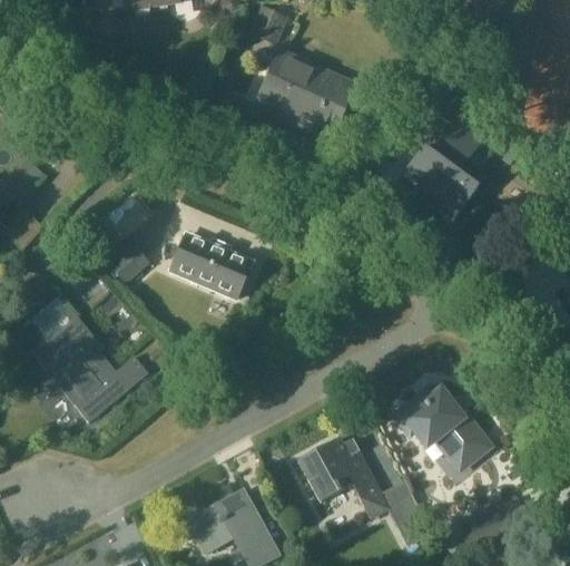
[(193,0),(125,0),(127,9),(134,8),(135,12),(150,9),(149,6),(193,0)]
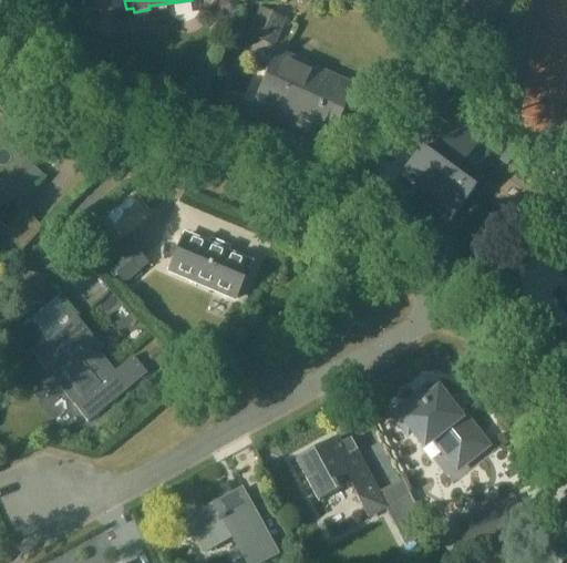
[(286,16),(259,4),(247,32),(275,44),(286,16)]
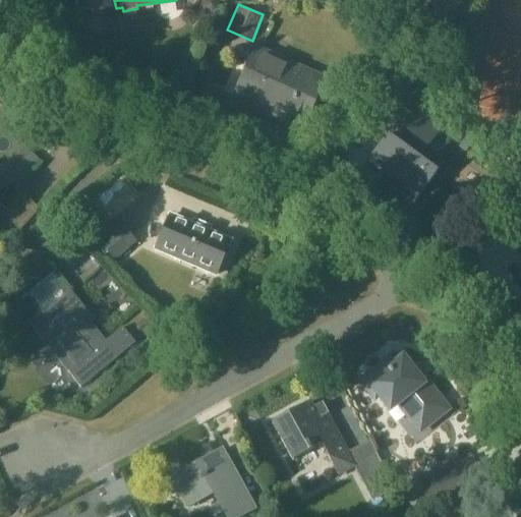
[(305,125),(327,75),(257,45),(235,95),(268,109),(270,103),(282,108),(280,114),(305,125)]
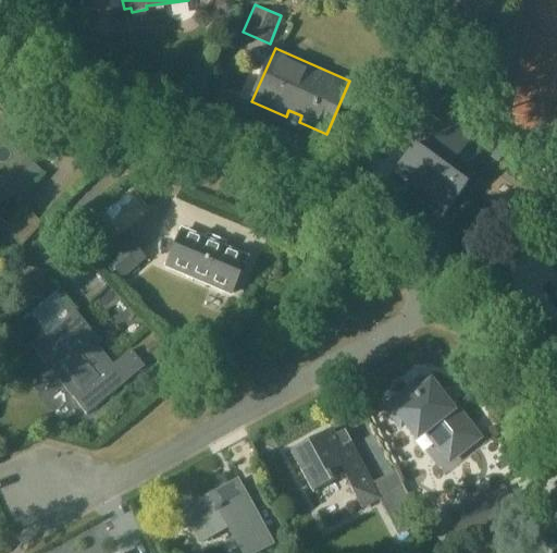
[(452,86),(437,75),(424,65),(405,91),(432,112),(452,86)]
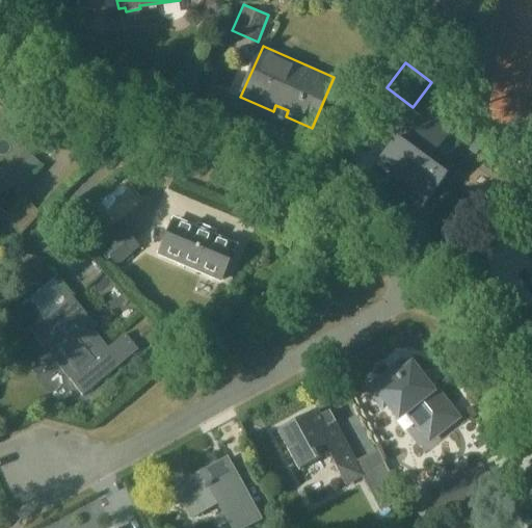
[(396,135),(377,160),(390,169),(392,167),(428,195),(442,178),(446,174),(451,166),(445,162),(444,161),(432,153),(448,132),(454,124),(430,106),(424,114),(415,126),(406,121),(396,135)]
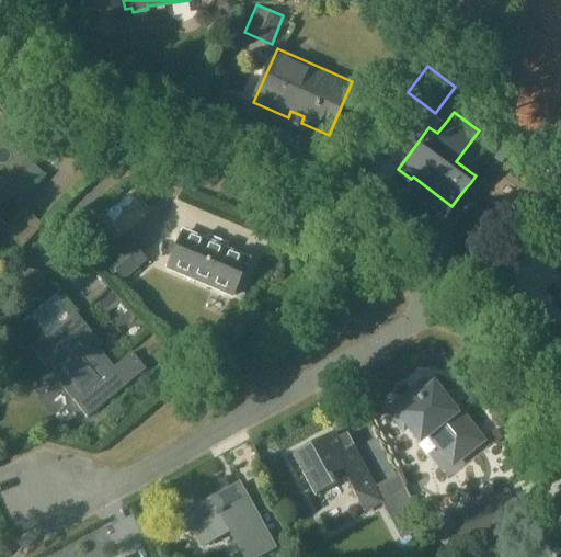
[(0,200),(21,191),(43,170),(27,155),(12,171),(14,177),(0,182),(0,200)]
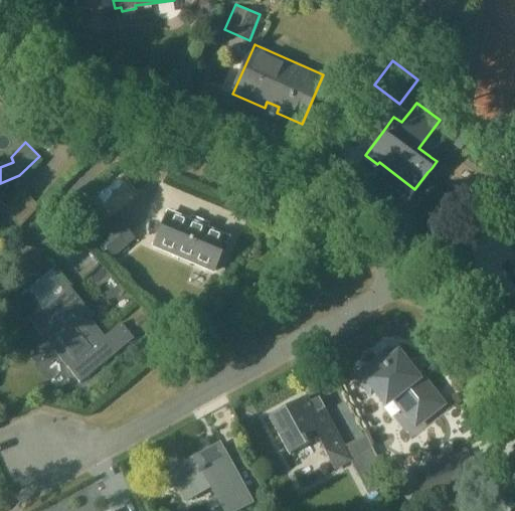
[(21,223),(39,204),(22,189),(4,208),(21,223)]
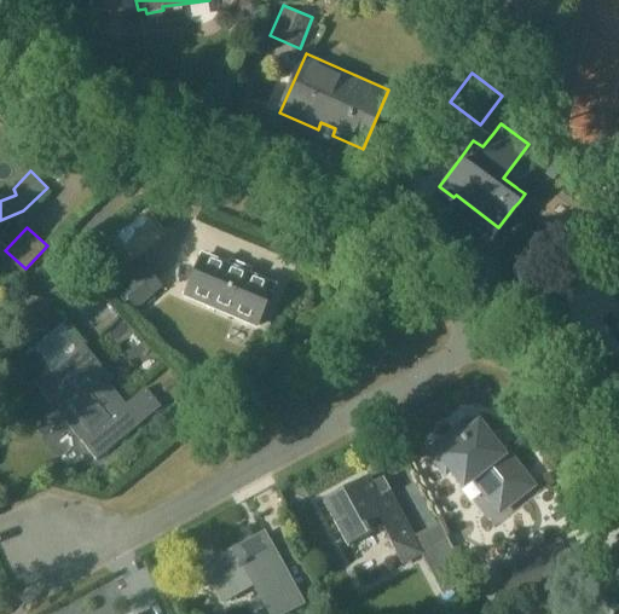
[(203,252),(186,291),(258,322),(275,282),(203,252)]
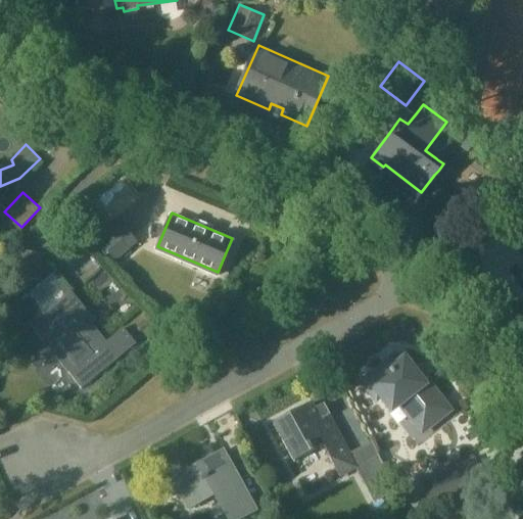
[(116,215),(96,233),(116,256),(137,238),(116,215)]
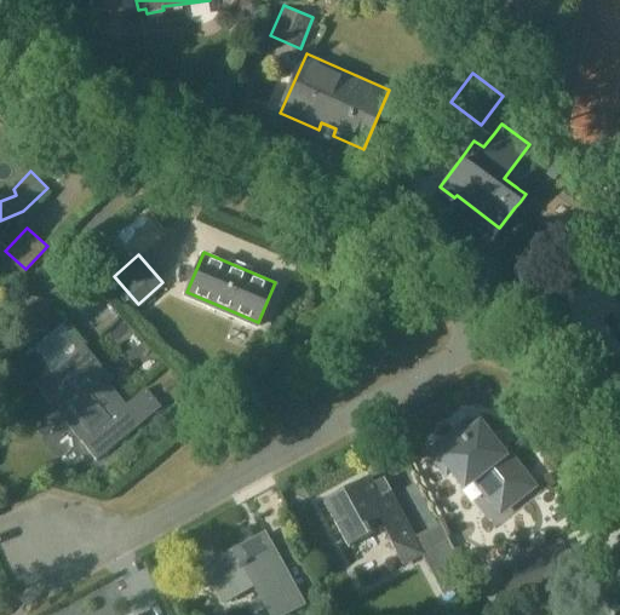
[(47,329),(52,298),(24,293),(19,325),(47,329)]
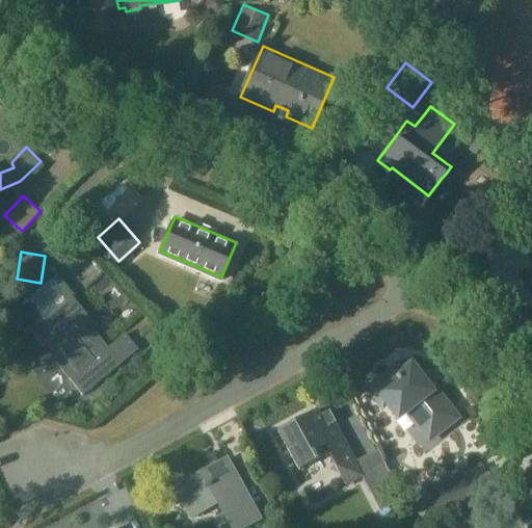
[(73,293),(30,327),(83,393),(139,347),(126,332),(108,345),(94,326),(95,325),(87,317),(89,315),(73,293)]
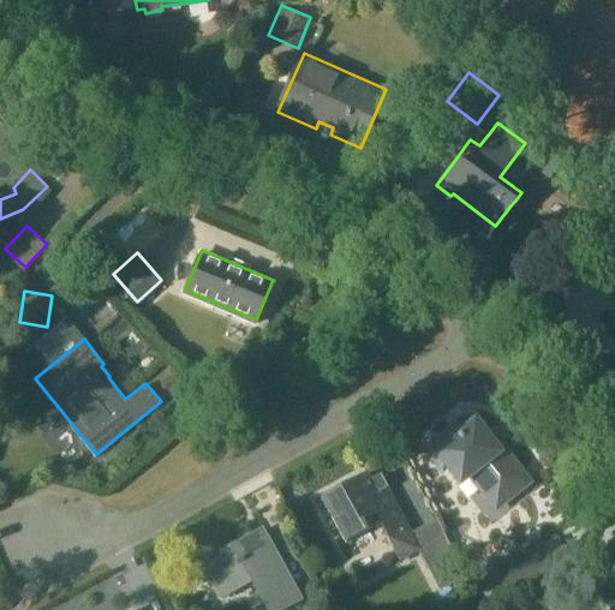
[(512,490),(526,479),(499,444),(495,448),(475,422),(469,426),(463,419),(428,447),(442,465),(447,461),(460,479),(470,471),(488,494),(505,480),(512,490)]
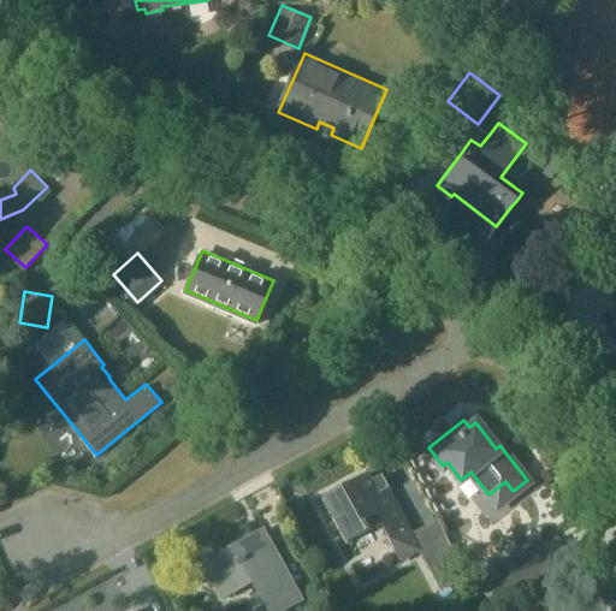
[(420,550),(421,549),(385,479),(374,485),(368,472),(324,496),(348,541),(383,523),(401,559),(419,550),(420,550)]
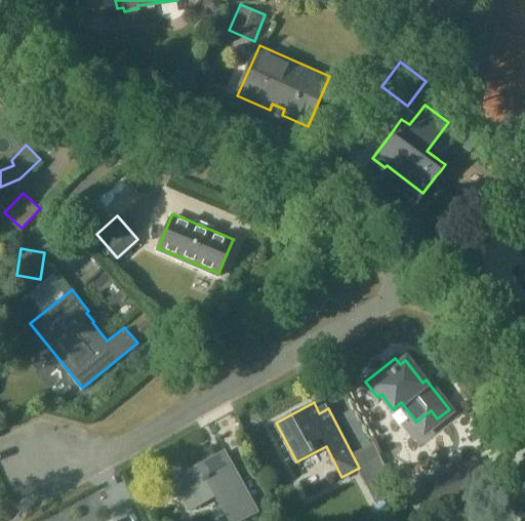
[(230,520),(238,520),(257,511),(236,471),(230,474),(218,453),(175,477),(192,508),(215,494),(230,520)]
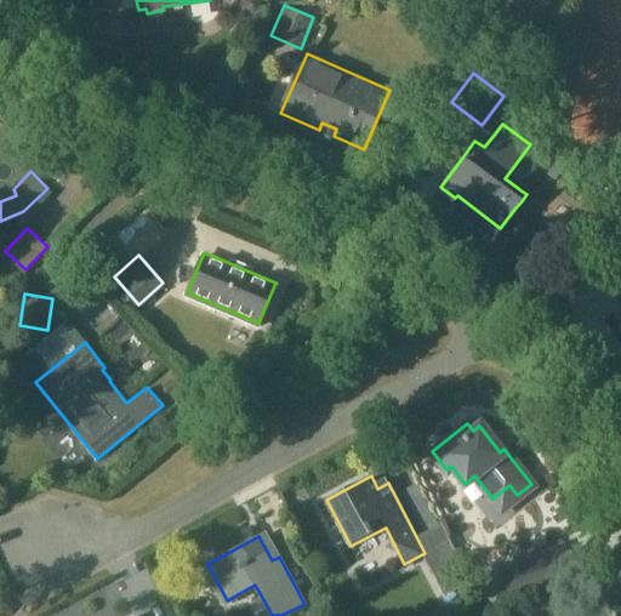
[(423,554),(422,554),(443,594),(469,580),(449,541),(425,553),(423,554)]
